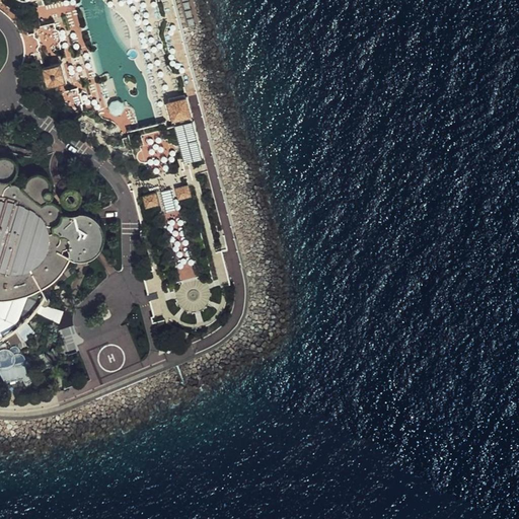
[(63,66),(45,71),(50,89),(68,84),(63,66)]
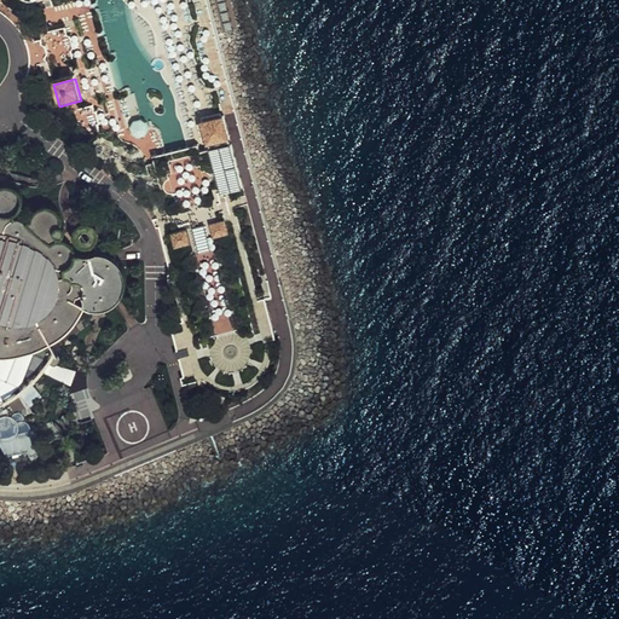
[(225,114),(200,121),(206,148),(231,140),(225,114)]
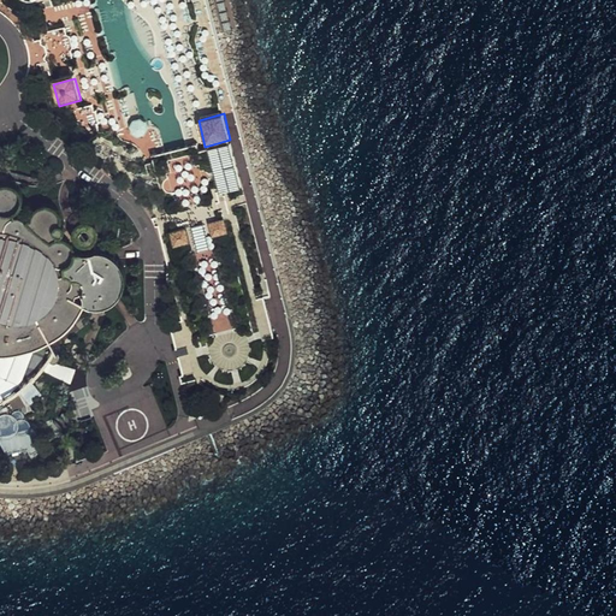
[(0,391),(7,398),(35,378),(52,351),(86,307),(99,306),(112,302),(120,292),(125,280),(122,267),(111,255),(95,254),(76,255),(75,244),(64,236),(48,238),(21,213),(25,202),(22,189),(12,182),(3,181),(1,171),(0,169),(0,391)]
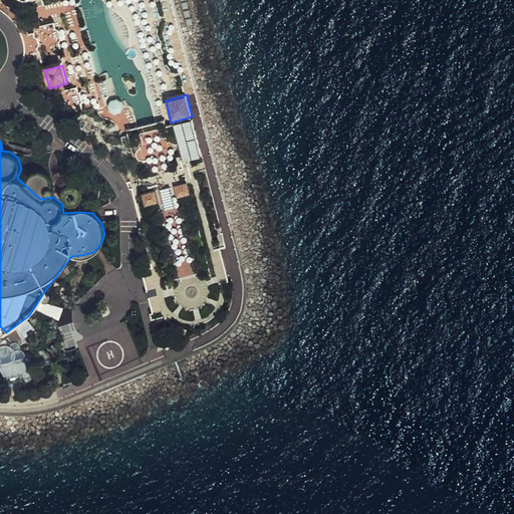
[(191,182),(176,186),(179,198),(194,194),(191,182)]
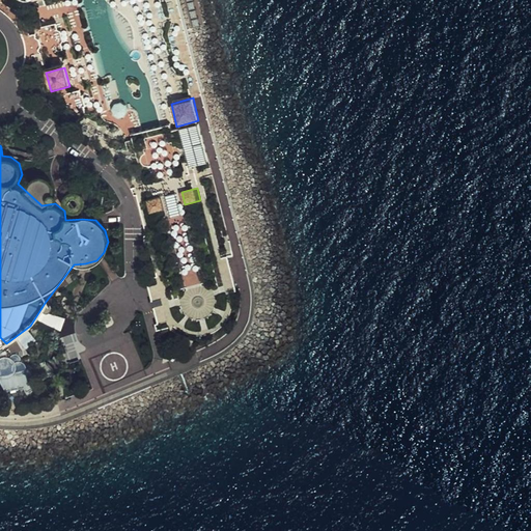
[(163,196),(146,200),(149,214),(166,210),(163,196)]
